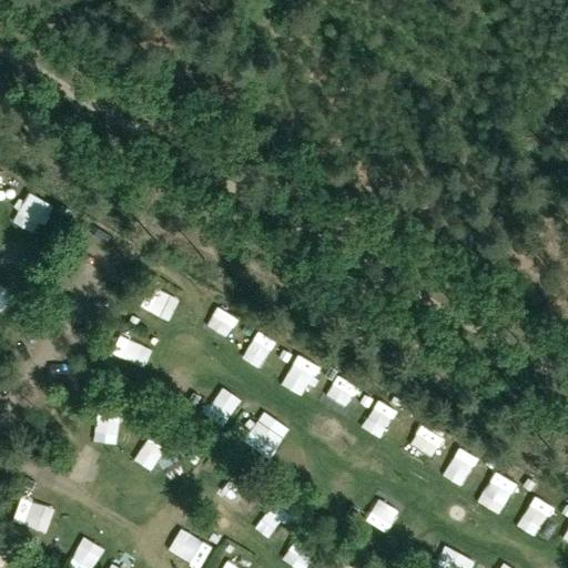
[(24,192),(7,213),(24,230),(43,209),(24,192)]
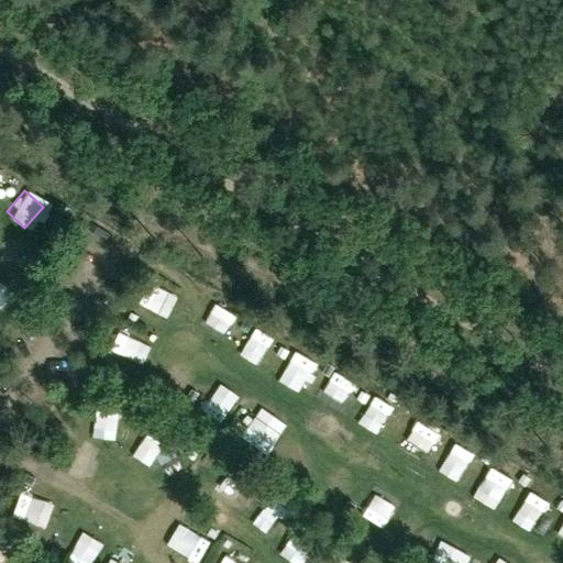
[(142,312),(153,290),(142,285),(130,307),(142,312)]
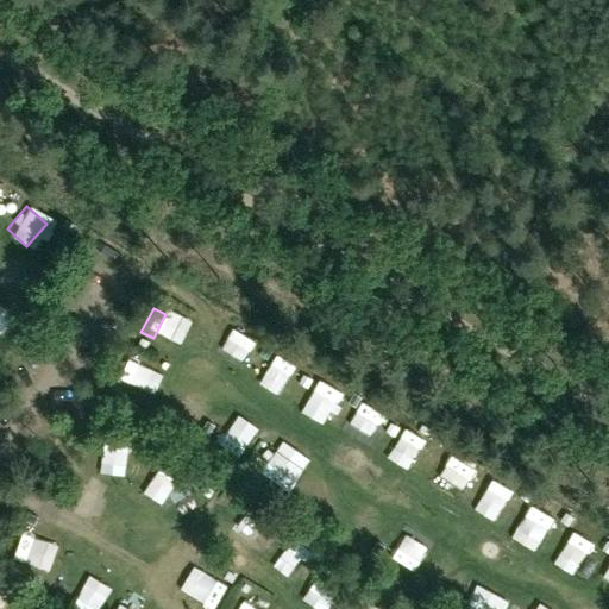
[(176,346),(183,322),(165,318),(158,341),(176,346)]
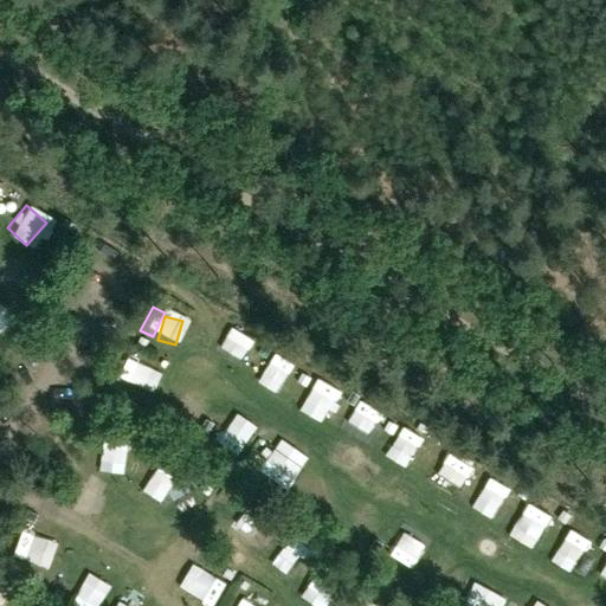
[(218,353),(243,363),(253,339),(229,328),(218,353)]
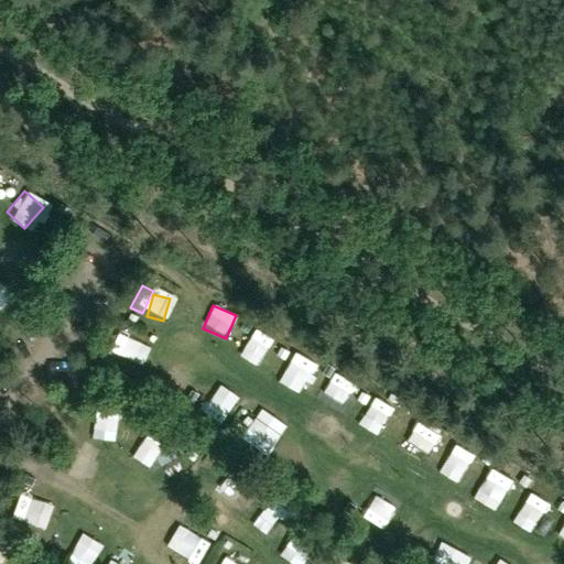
[(259,361),(272,339),(252,327),(239,349),(259,361)]
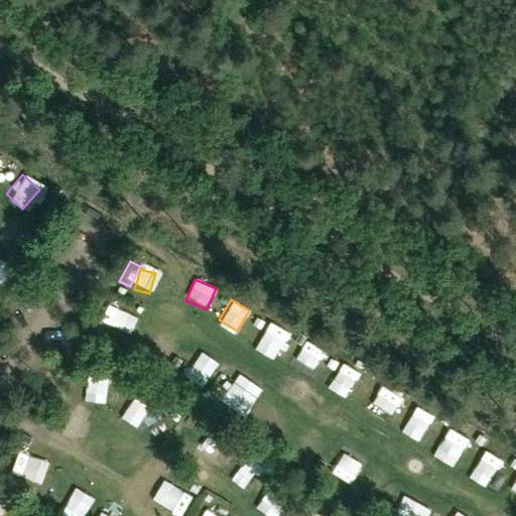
[(97,319),(114,328),(123,310),(106,302),(97,319)]
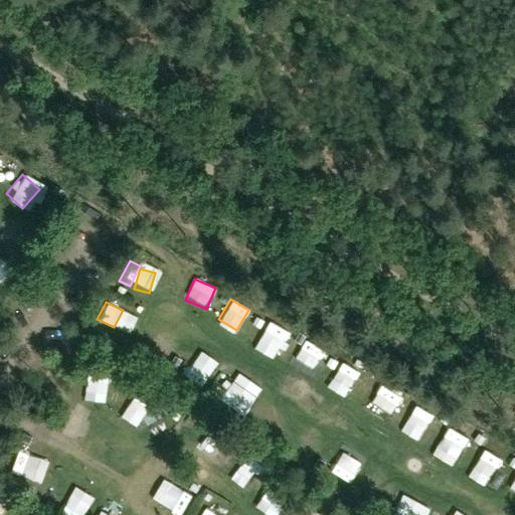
[(266,322),(258,341),(282,351),(290,332),(266,322)]
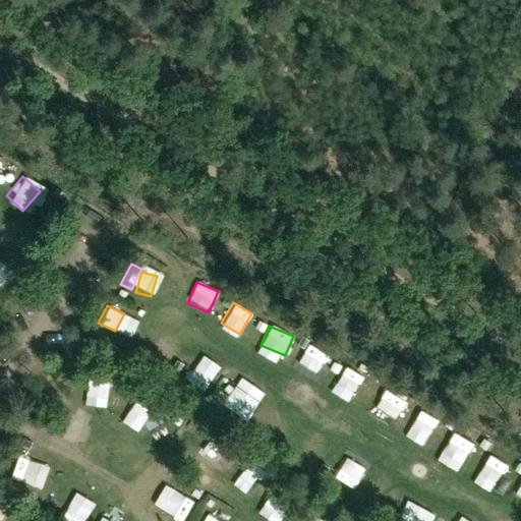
[(305,348),(298,366),(319,373),(326,355),(305,348)]
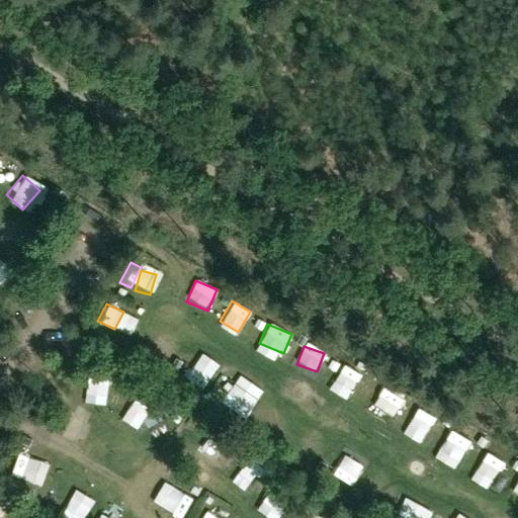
[(200,351),(185,375),(202,386),(219,362),(200,351)]
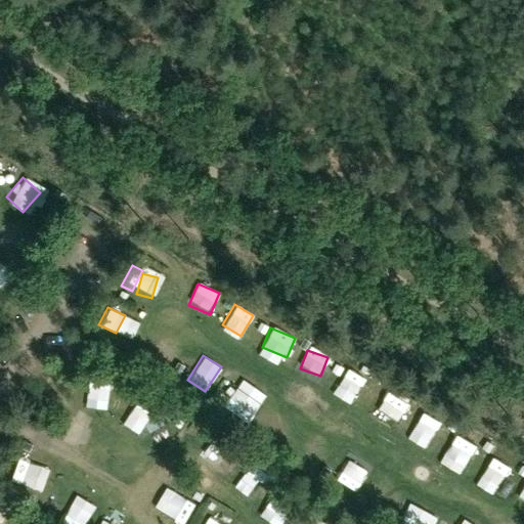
[(338,386),(360,396),(367,381),(345,370),(338,386)]
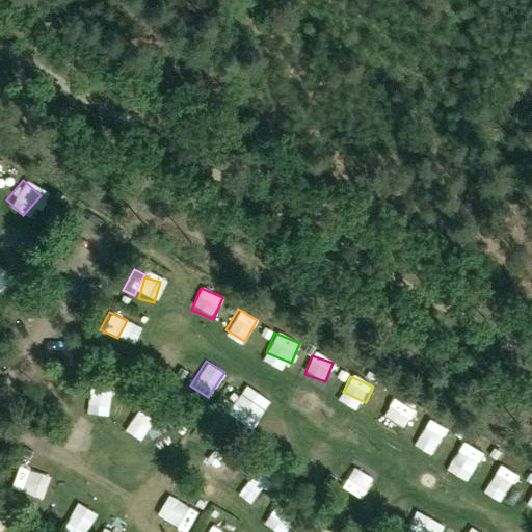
[(257,421),(269,401),(249,388),(236,407),(257,421)]
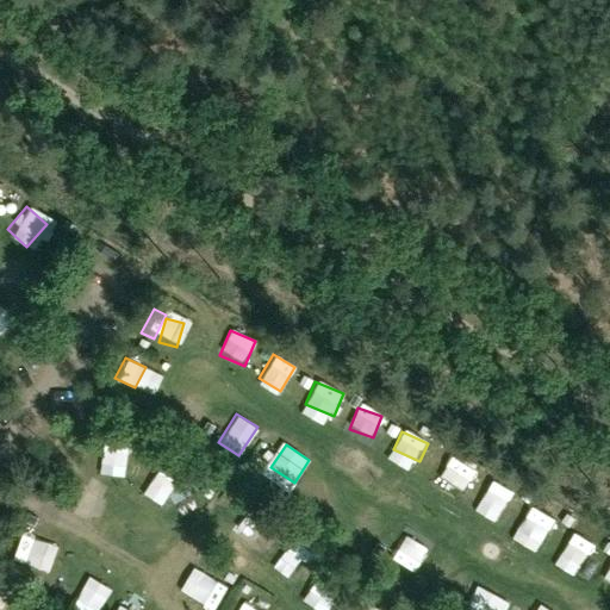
[(455,492),(470,467),(448,455),(434,480),(455,492)]
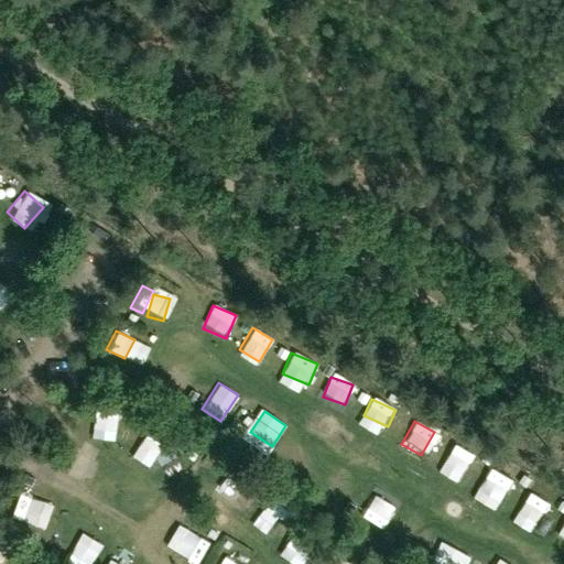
[(138,453),(163,458),(167,436),(142,431),(138,453)]
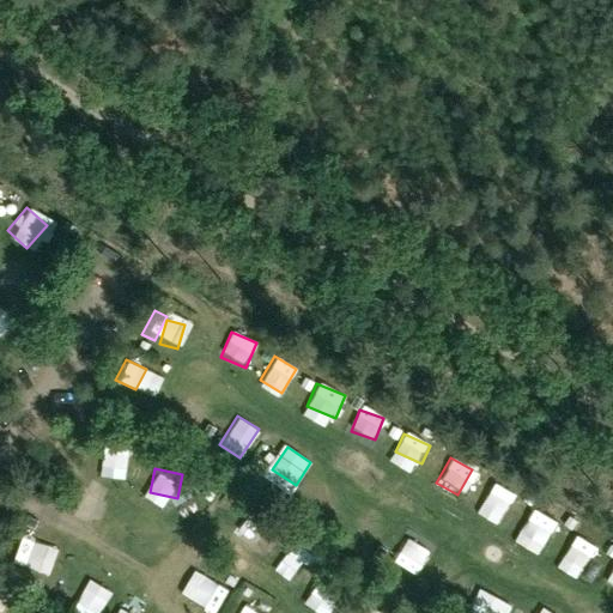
[(484,497),(510,510),(517,496),(491,484),(484,497)]
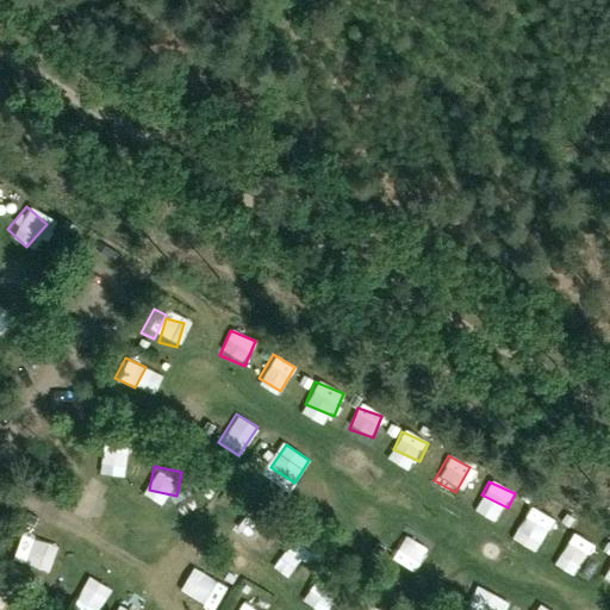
[(249,510),(234,527),(256,548),(272,531),(249,510)]
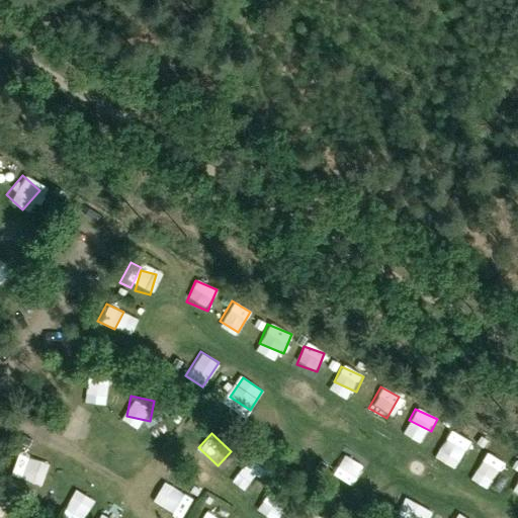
[(9,477),(33,482),(37,457),(14,452),(9,477)]
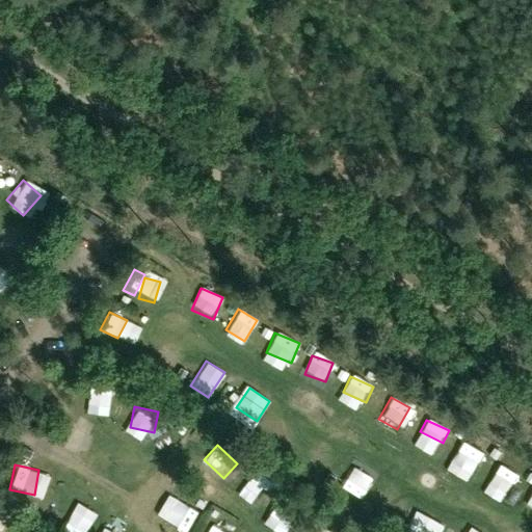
[(501,464),(487,485),(509,499),(522,478),(501,464)]
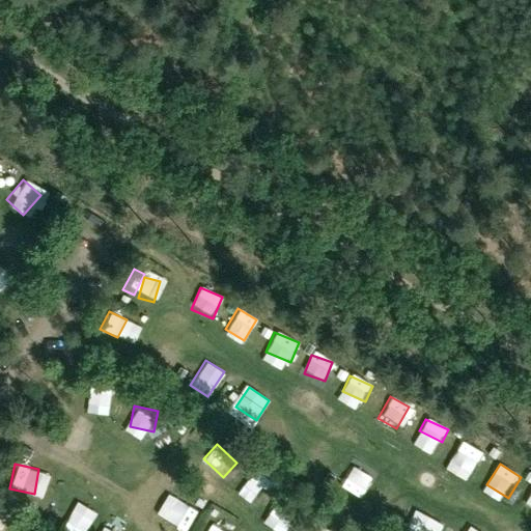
[(165,483),(137,530),(179,530),(197,502),(165,483)]
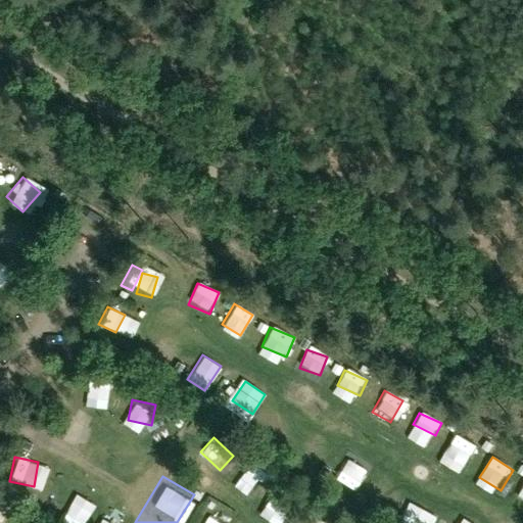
[(514,498),(522,502),(522,480),(514,498)]
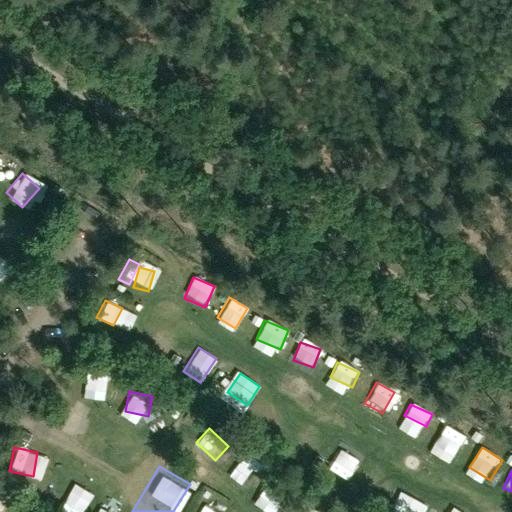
[(0,511),(9,511),(16,509),(4,487),(0,489),(0,511)]
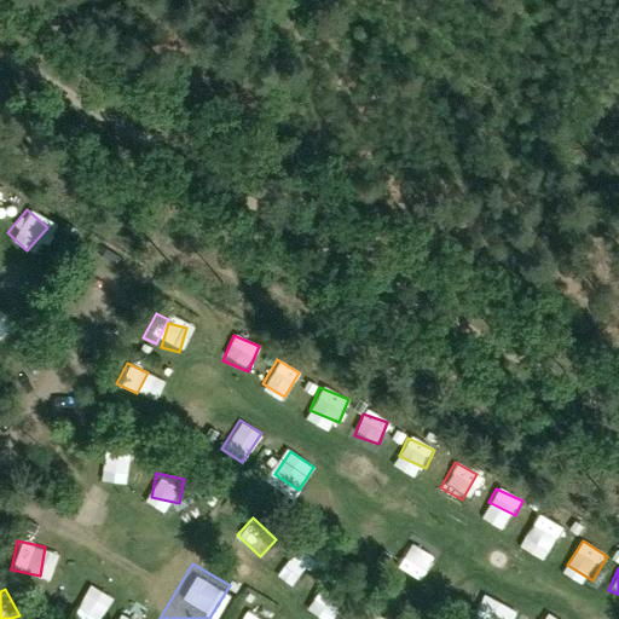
[(75,593),(64,618),(96,618),(103,605),(75,593)]
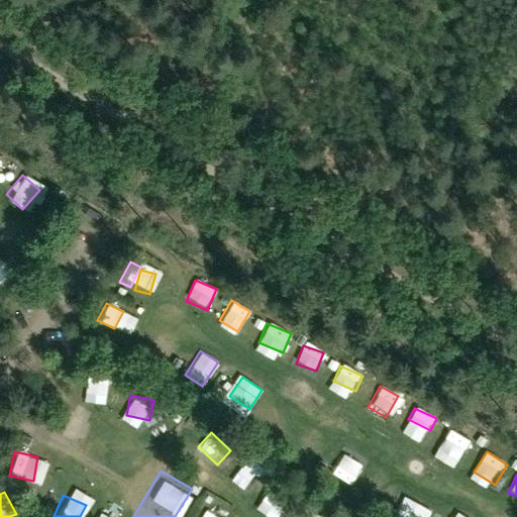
[(280,516),(286,508),(264,496),(254,512),(264,516),(280,516)]
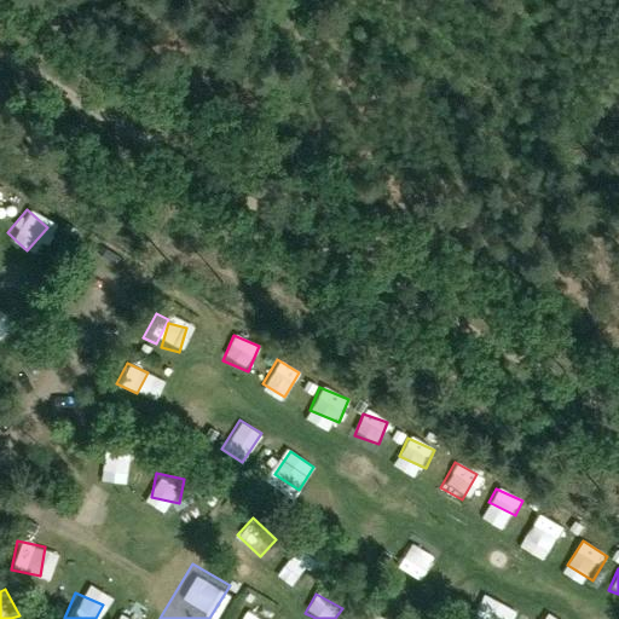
[(518,618),(516,597),(501,599),(502,618),(518,618)]
